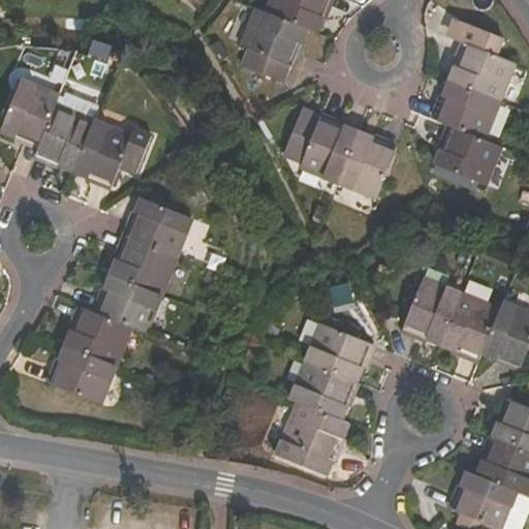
[(308,30),(317,34),(330,0),(272,0),(267,13),(308,30)]
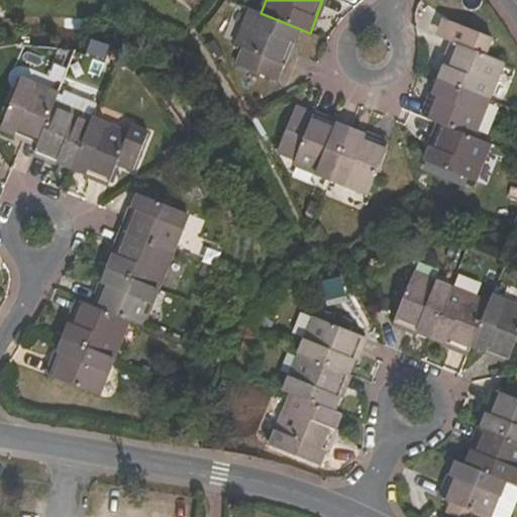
[(278,83),(284,67),(285,68),(301,29),(261,13),(252,10),(237,47),(243,49),(236,66),(278,83)]
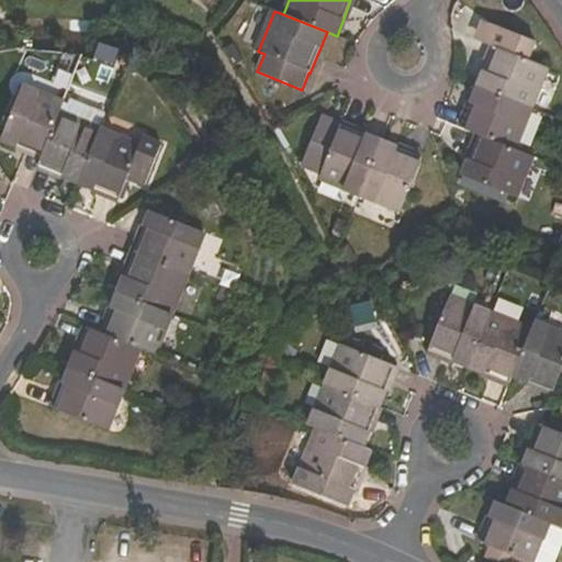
[(537,43),(493,25),(485,43),(496,47),(480,88),(532,109),(549,68),(530,60),(537,43)]
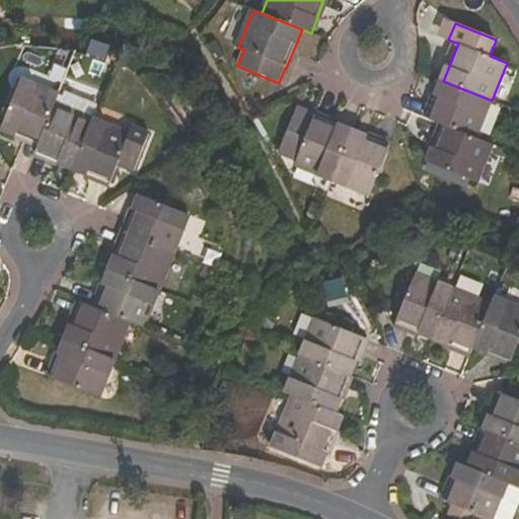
[(55,103),(59,94),(21,79),(1,129),(40,144),(55,103)]
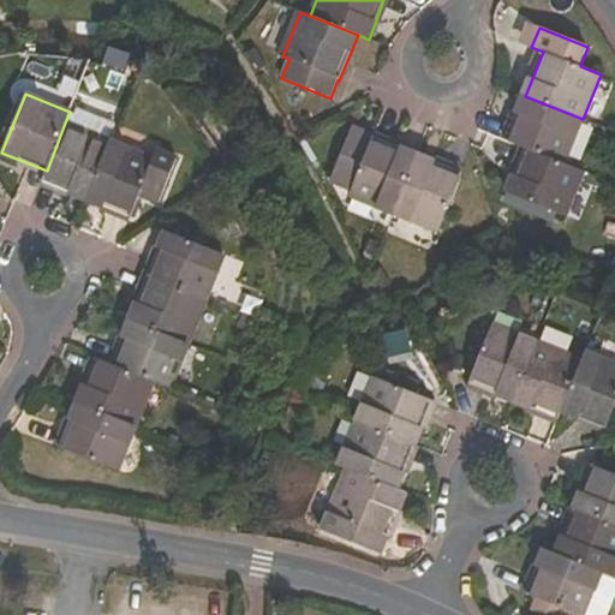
[(583,119),(525,96),(507,142),(527,150),(565,165),(583,119)]
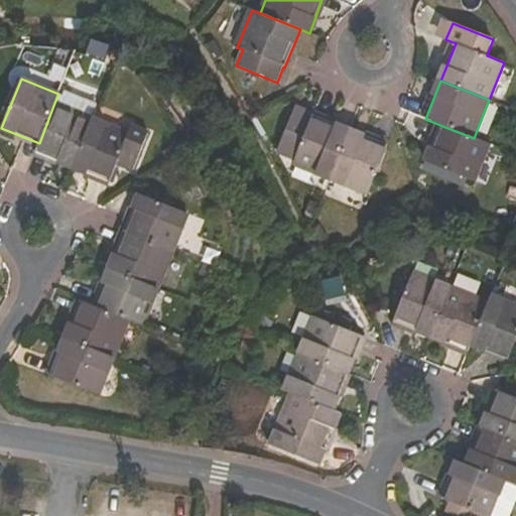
[(39,143),(35,152),(74,167),(93,118),(54,103),(39,143)]
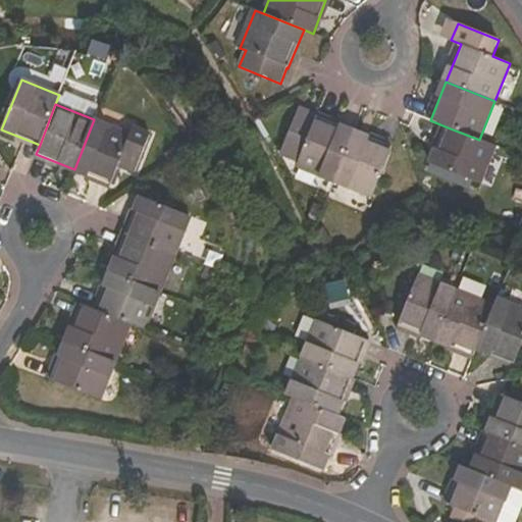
[(355,132),(316,116),(296,167),(334,183),(355,132)]
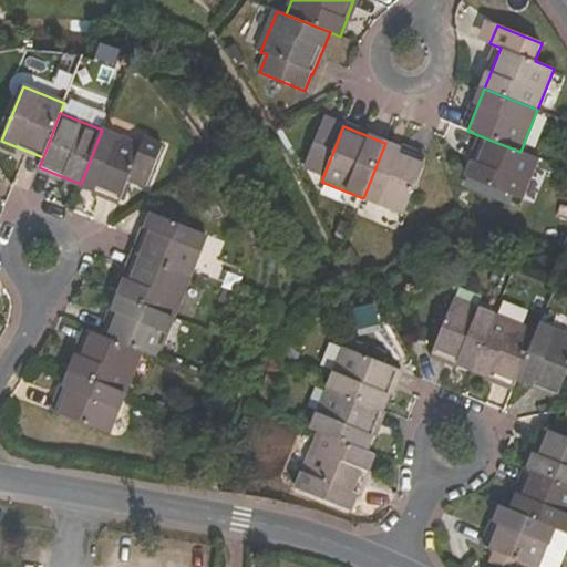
[(129,182),(147,189),(164,146),(146,138),(143,146),(102,130),(81,184),(122,200),(129,182)]
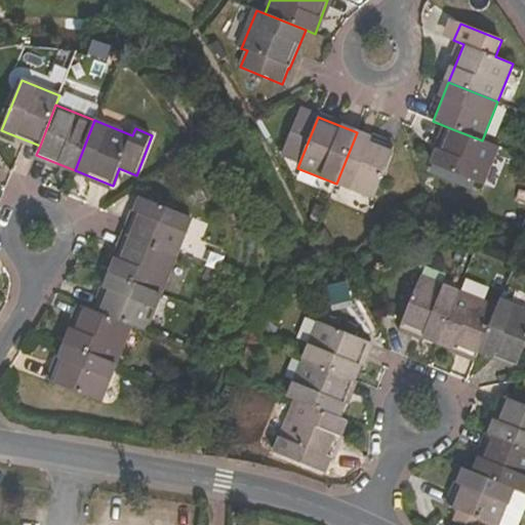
[(450,128),(435,166),(484,187),(499,148),(482,140),(450,128)]
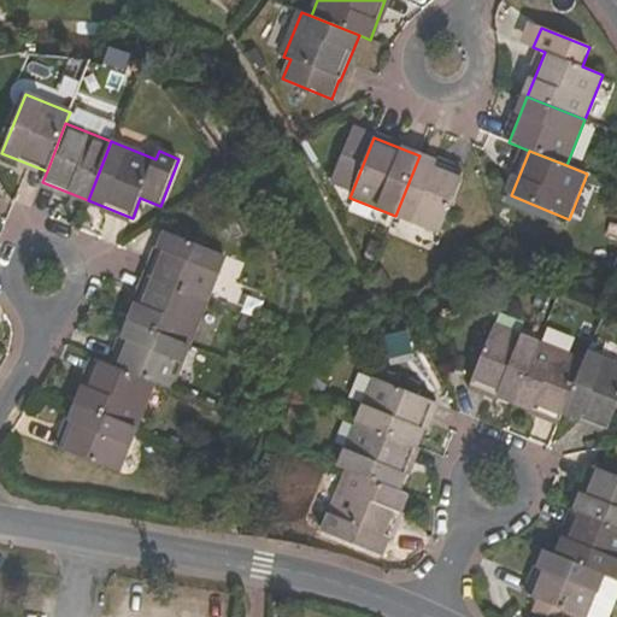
[(464,174),(419,156),(395,216),(440,234),(464,174)]
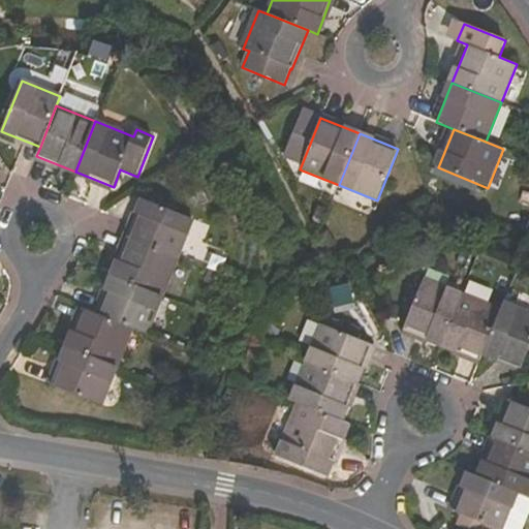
[(193,219),(145,199),(129,239),(179,258),(193,219)]
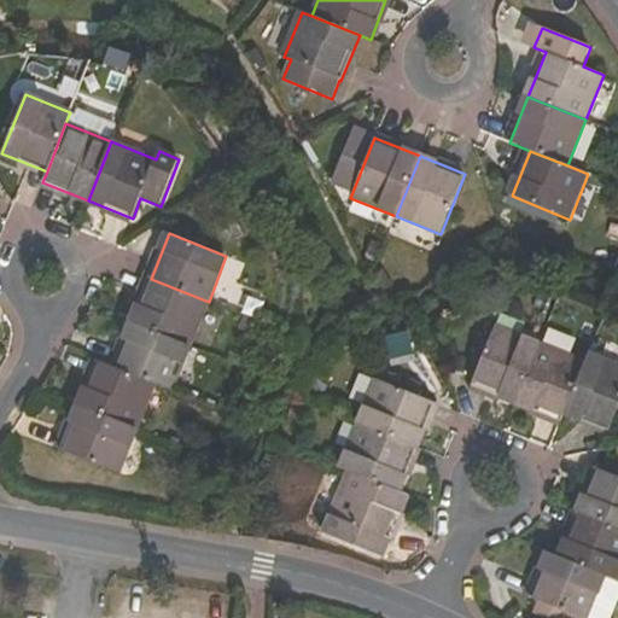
[(133,324),(191,347),(209,302),(151,279),(133,324)]
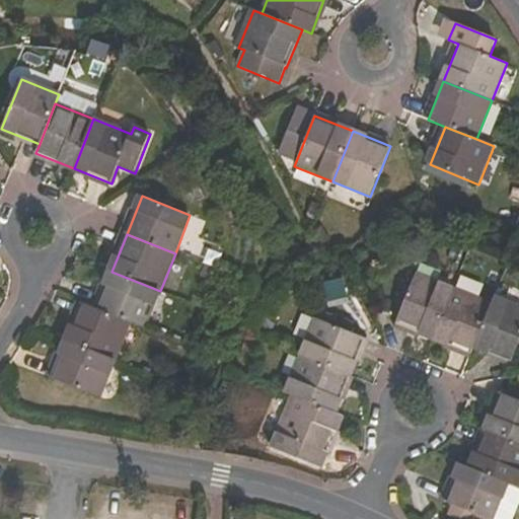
[(130,322),(145,328),(160,291),(112,272),(96,309),(130,322)]
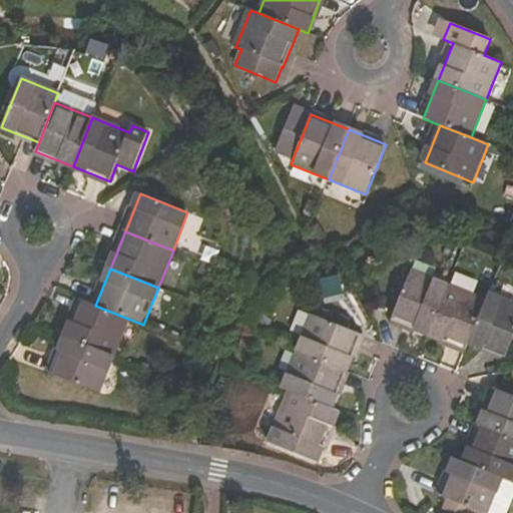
[(411,272),(391,321),(429,336),(448,287),(411,272)]
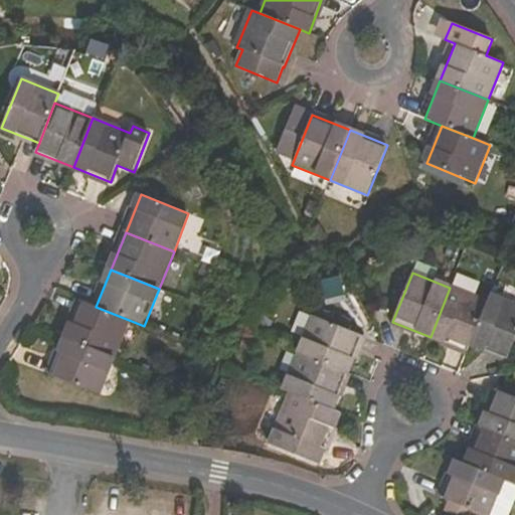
[(450,288),(431,337),(469,352),(472,345),(488,303),(450,288)]
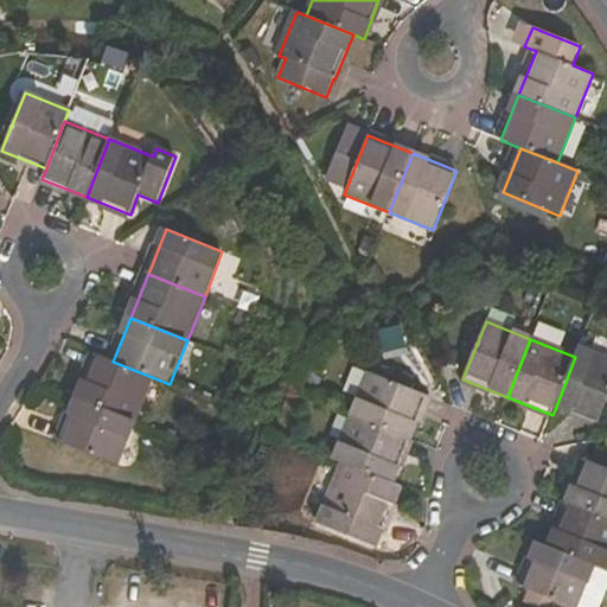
[(599,425),(606,404),(606,360),(579,350),(575,357),(556,407),(599,425)]
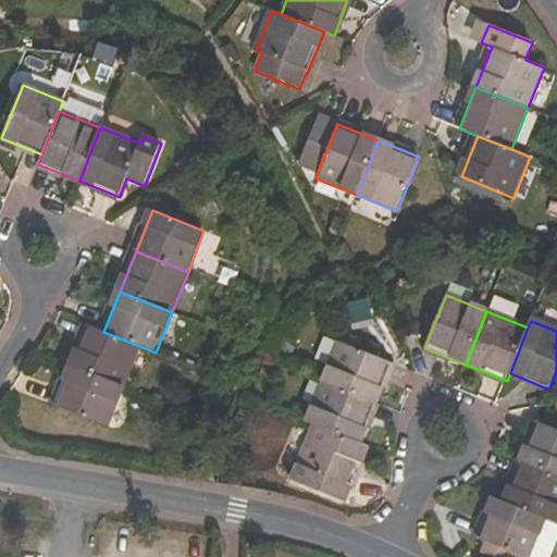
[(71,367),(124,387),(139,346),(103,332),(87,325),(71,367)]
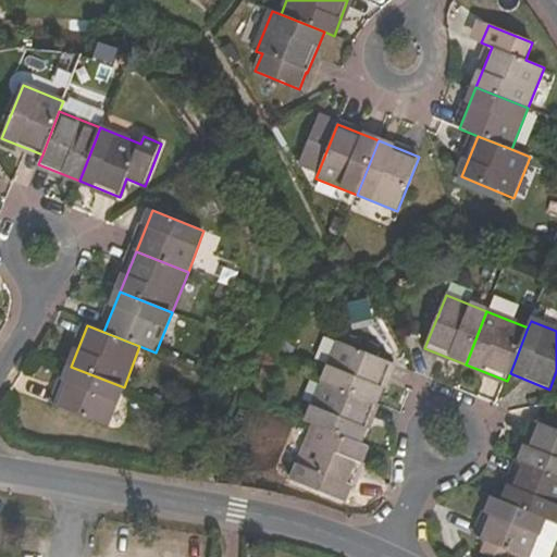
[(322,382),(376,403),(392,362),(338,342),(322,382)]
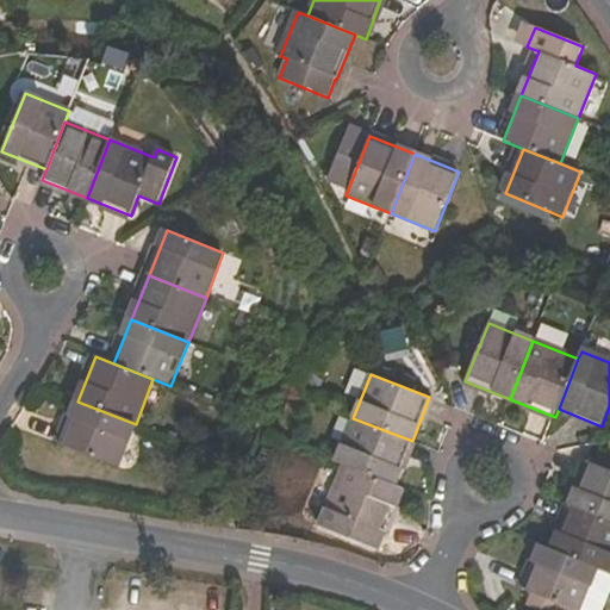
[(136,424),(78,402),(61,447),(118,468),(136,424)]
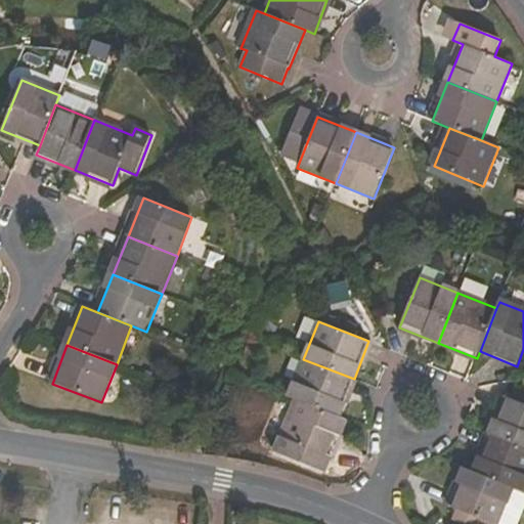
[(295,401),(339,419),(354,379),(303,359),(288,399),(295,401)]
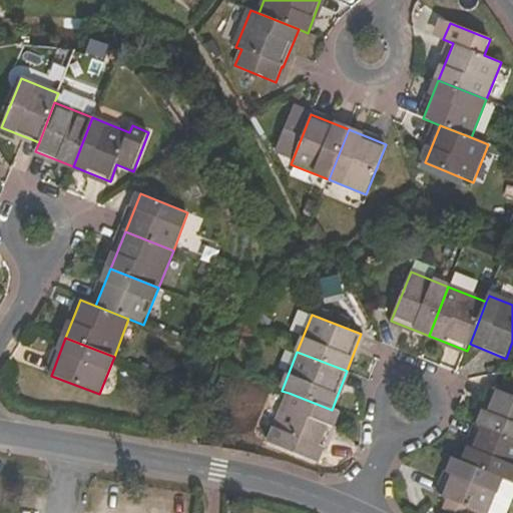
[(512,396),(494,389),(479,428),(512,441),(512,396)]
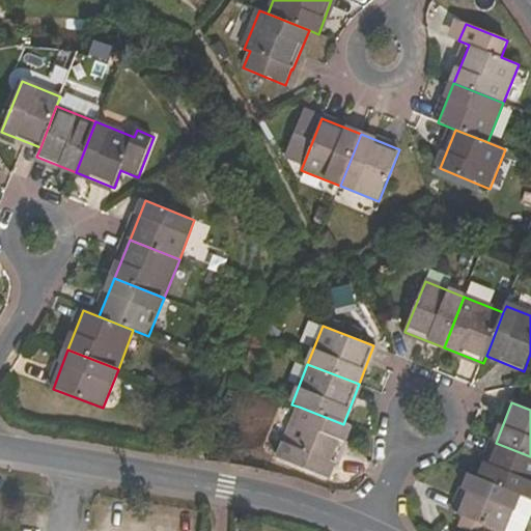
[(343,424),(299,407),(278,458),(330,479),(351,427),(343,424)]
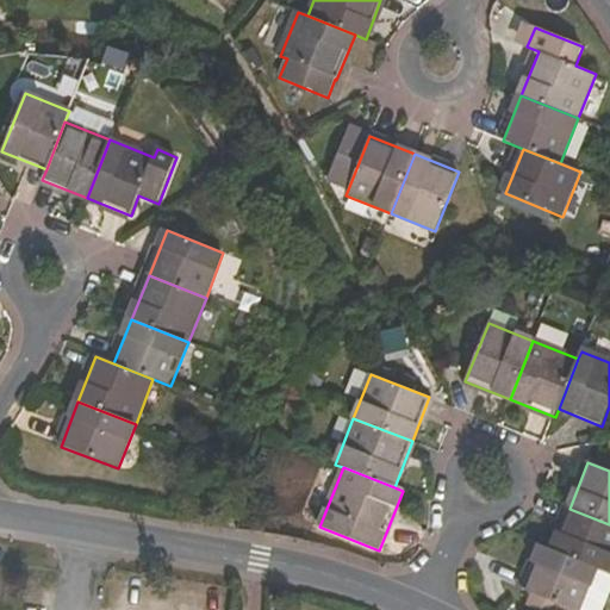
[(609,524),(570,509),(553,552),(598,570),(609,573),(609,524)]
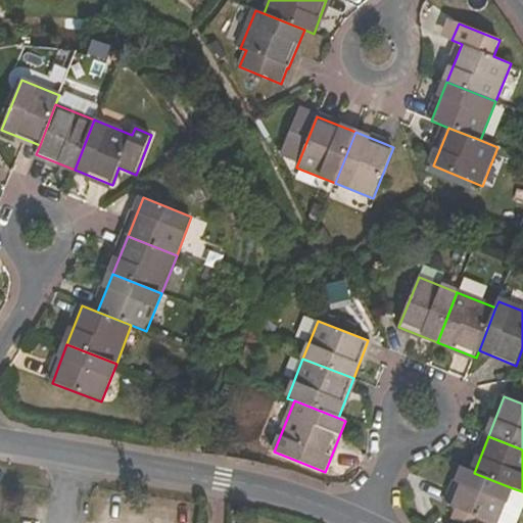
[(474,473),(464,469),(448,507),(457,510),(453,520),(459,522),(487,522),(489,522),(498,522),(513,488),(474,473)]
